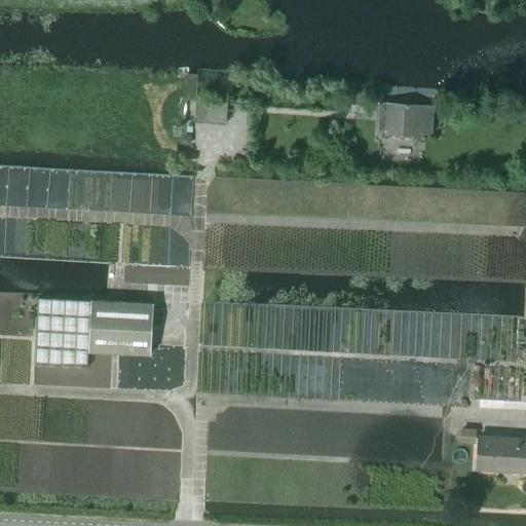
[(186,76),(186,99),(190,99),(195,99),(195,76),(186,76)]
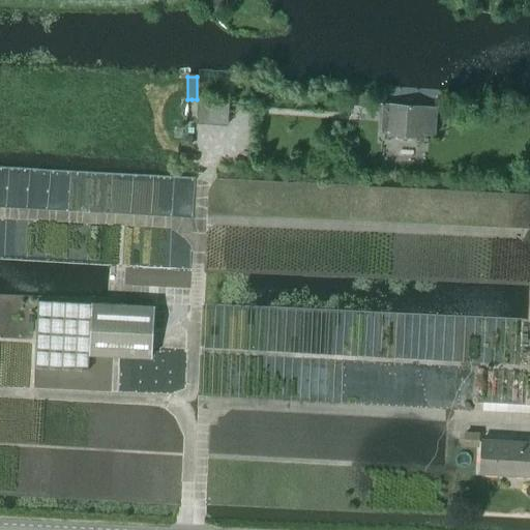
[(209,100),(208,123),(227,124),(228,101),(209,100)]
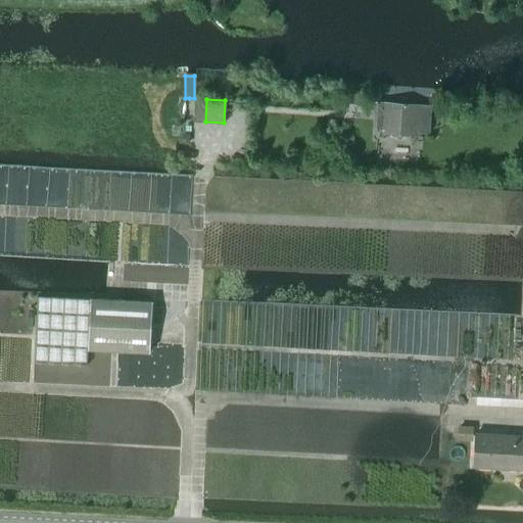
[(418,137),(421,105),(384,102),(381,134),(418,137)]
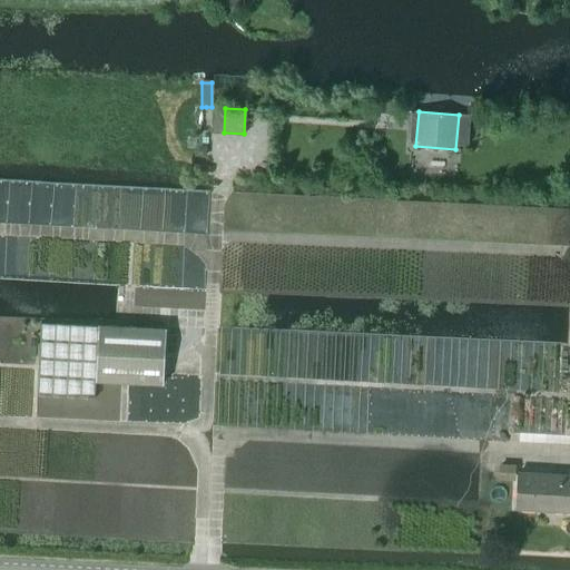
[(163,384),(166,331),(98,327),(96,381),(163,384)]
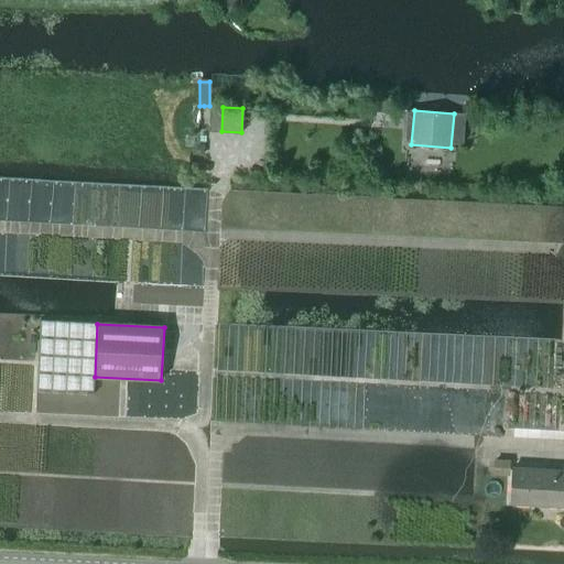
[(510,461),(495,459),(494,475),(509,476),(510,461)]
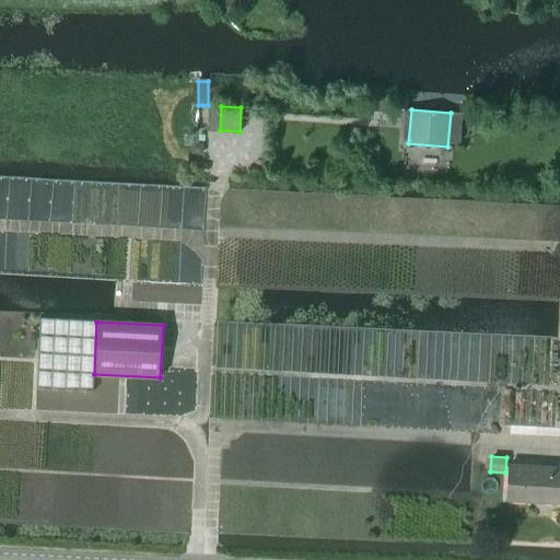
[(559,502),(559,466),(509,464),(506,500),(559,502)]
